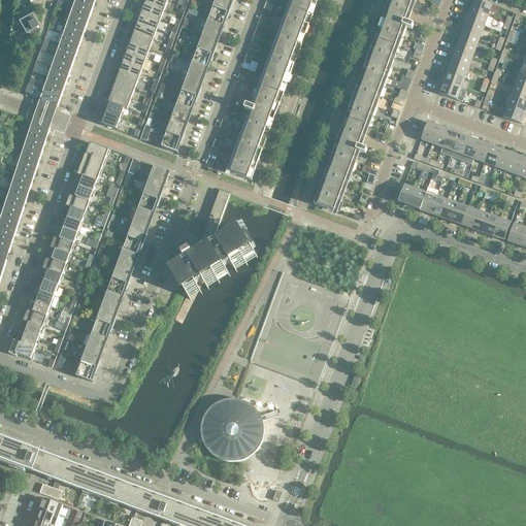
[(92,4),(80,0),(72,0),(70,8),(88,15),(92,4)]
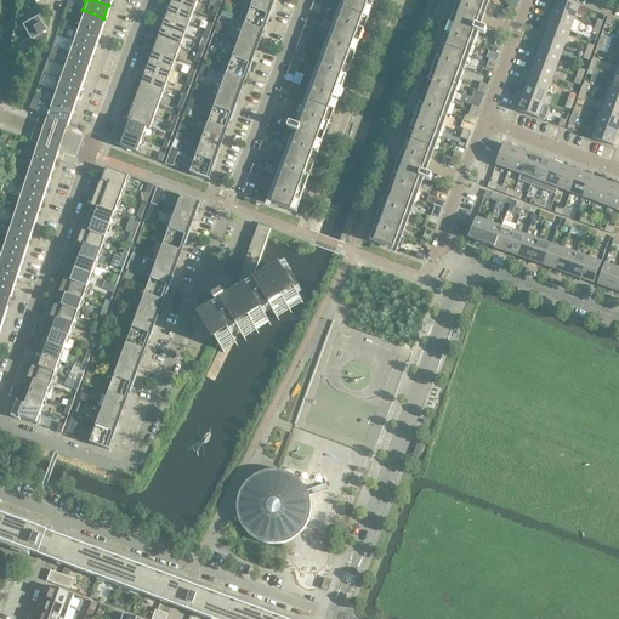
[(168,0),(168,3),(189,11),(194,0),(168,0)]
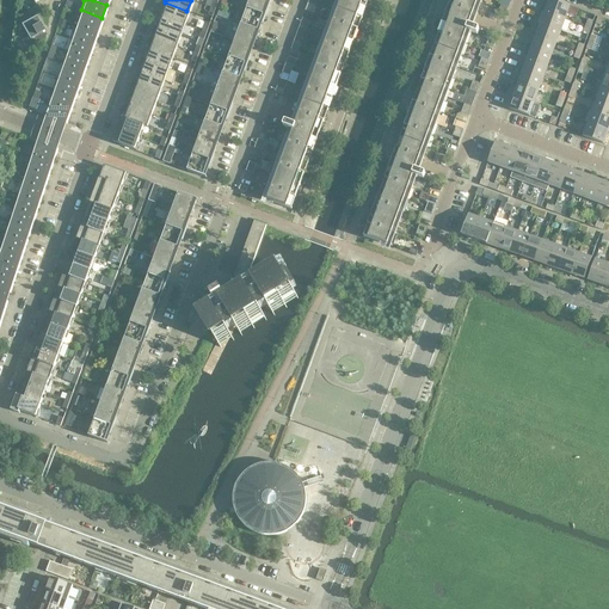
[(246,0),(239,23),(258,30),(268,0),(246,0)]
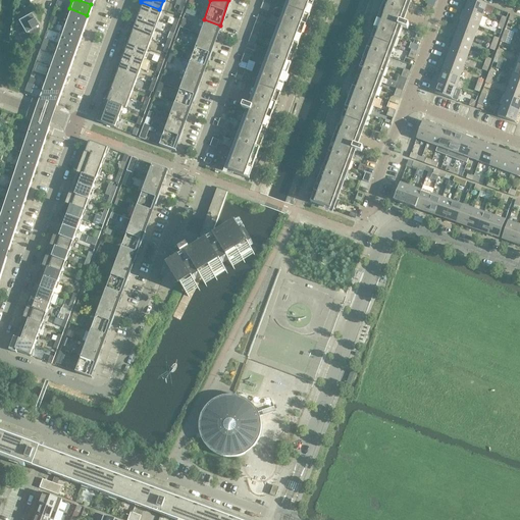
[(249,109),(226,169),(247,176),(271,112),(278,92),(312,0),(288,0),(257,85),(254,84),(251,93),(254,95),(250,104),(247,102),(246,103),(241,101),(239,106),(249,109)]
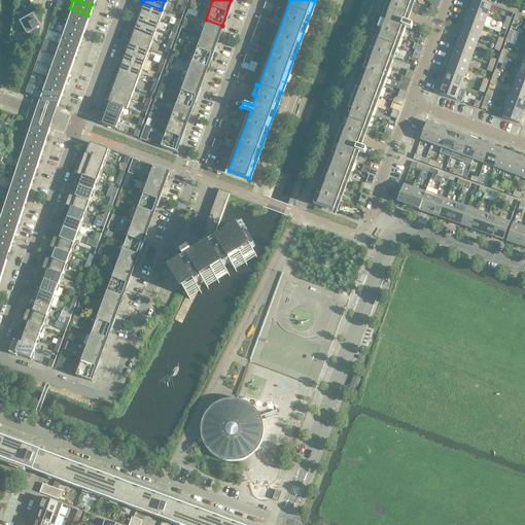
[(385,0),(315,191),(311,202),(333,209),(354,149),(362,152),(364,147),(359,145),(356,143),(360,134),(363,135),(366,126),(363,124),(400,25),(409,28),(411,23),(406,21),(403,19),(406,9),(410,10),(413,1),(412,0),(385,0)]
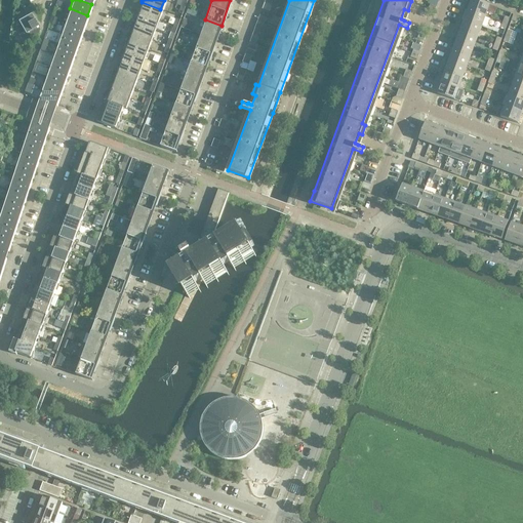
[(468,0),(466,7),(483,13),(487,3),(478,0),(468,0)]
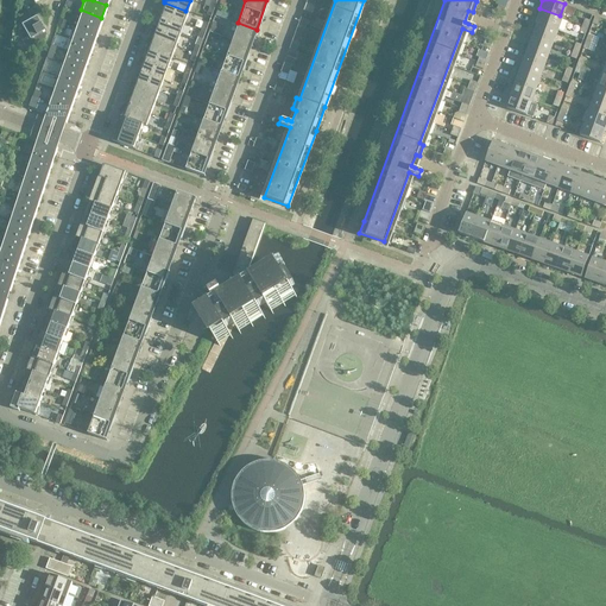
[(164,2),(161,14),(182,21),(185,11),(164,2)]
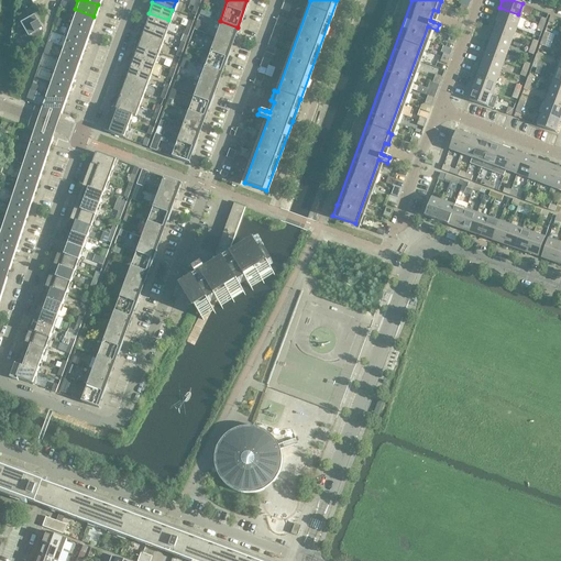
[(499,8),(496,20),(514,25),(518,14),(499,8)]
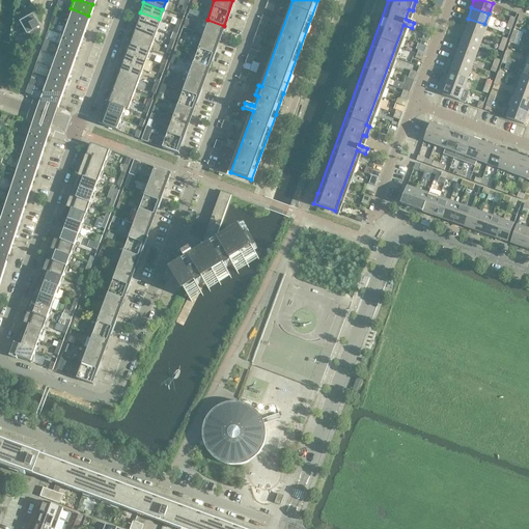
[(88,16),(71,8),(66,20),(84,26),(88,16)]
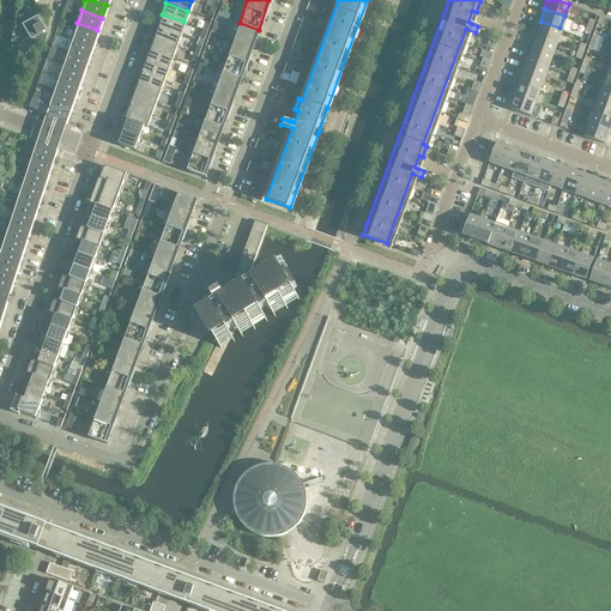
[(44,29),(36,14),(35,14),(32,17),(29,11),(20,16),(17,18),(13,20),(18,29),(16,30),(20,40),(28,35),(29,38),(36,35),(44,29)]
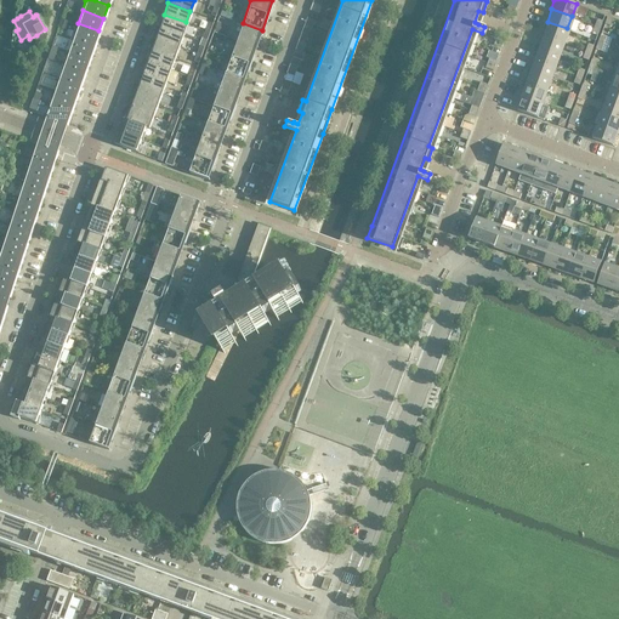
[(164,15),(159,26),(181,34),(186,22),(164,15)]
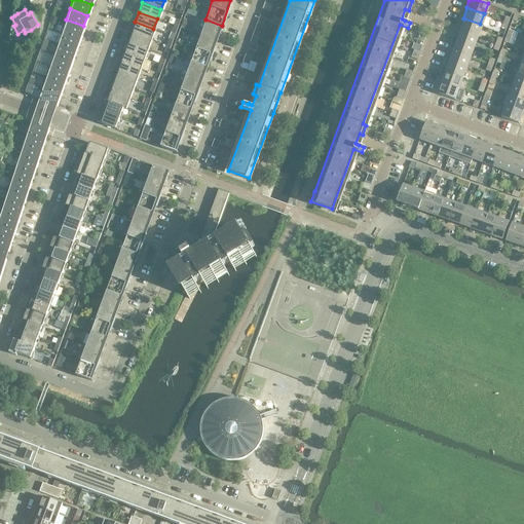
[(182,17),(182,20),(180,25),(185,27),(189,29),(192,21),(182,17)]
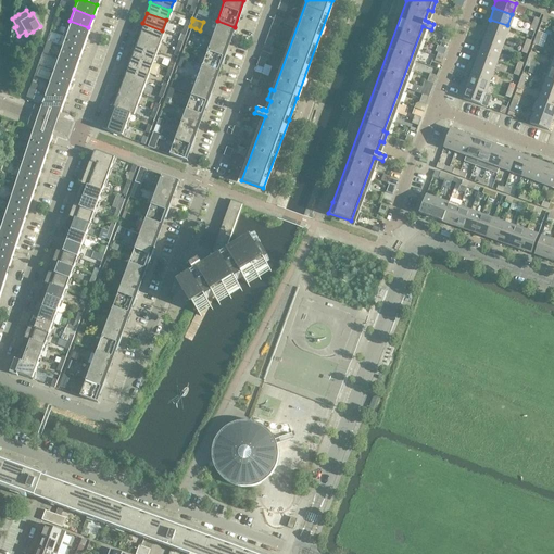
[(490,20),(486,30),(504,37),(507,25),(490,20)]
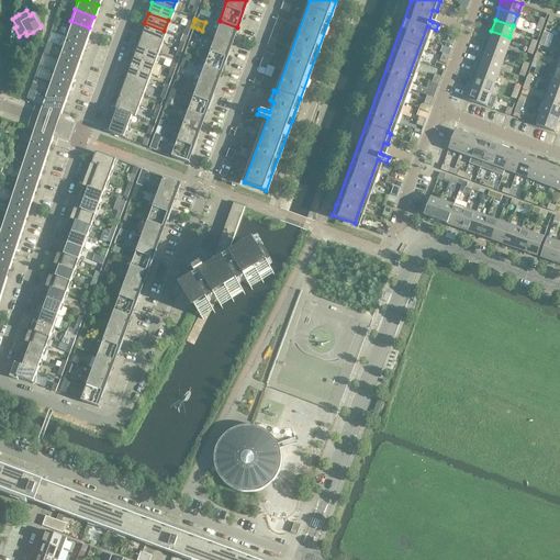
[(89,28),(70,21),(66,33),(85,40),(89,28)]
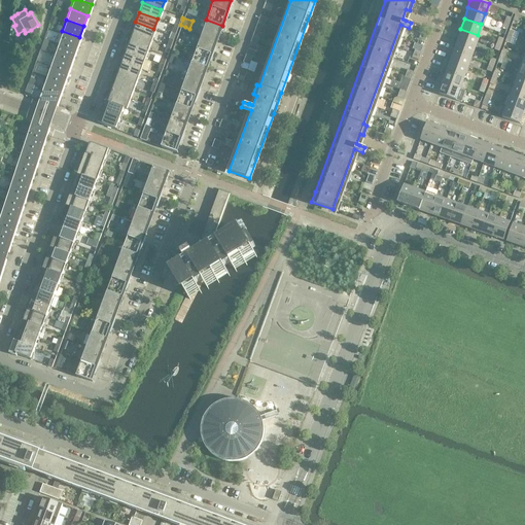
[(206,20),(190,62),(207,68),(222,26),(206,20)]
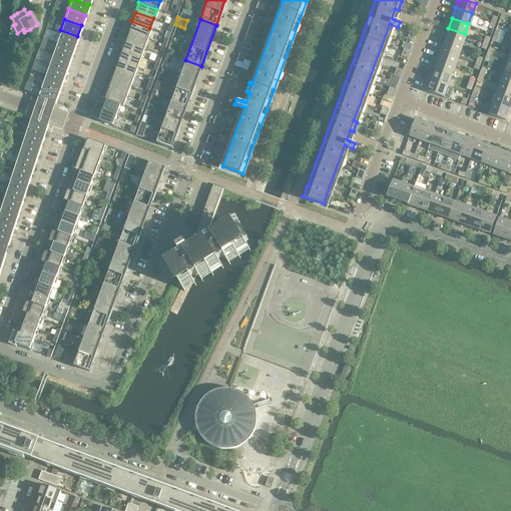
[(131,21),(127,31),(145,37),(149,28),(131,21)]
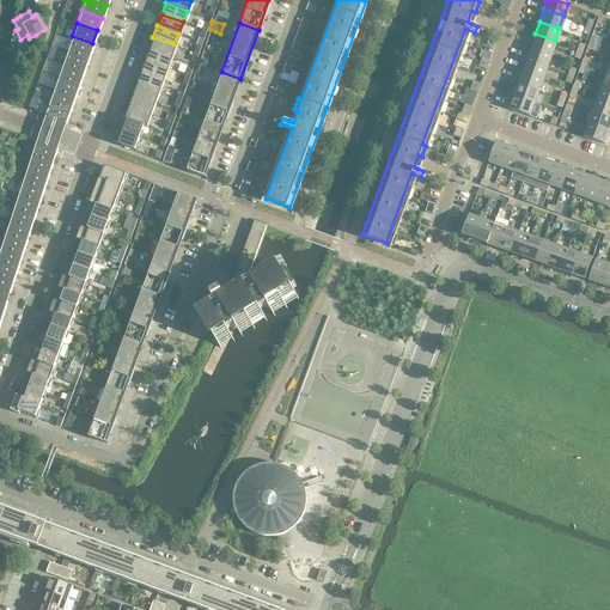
[(535,34),(530,46),(550,53),(555,41),(535,34)]
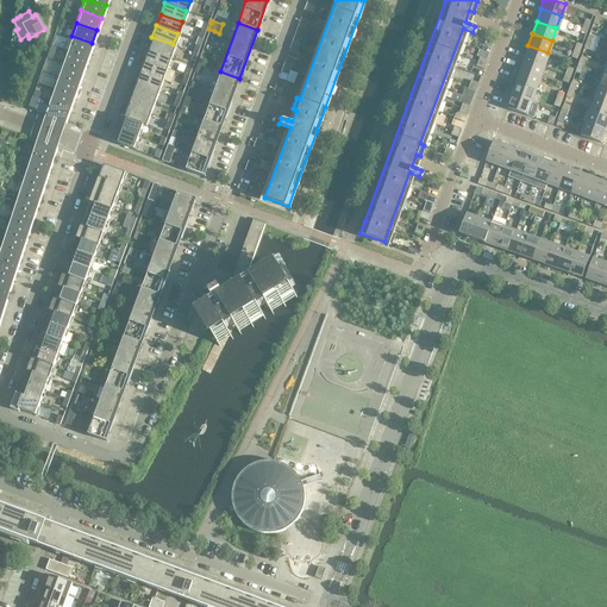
[(92,43),(72,36),(67,49),(87,56),(92,43)]
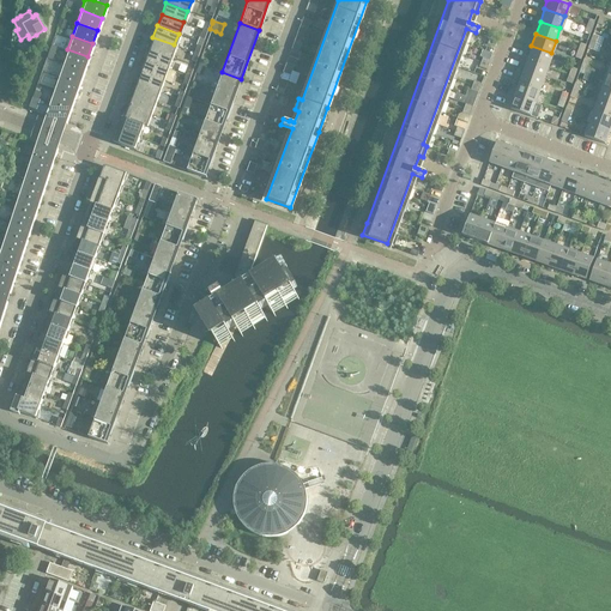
[(152,37),(149,48),(170,56),(174,44),(152,37)]
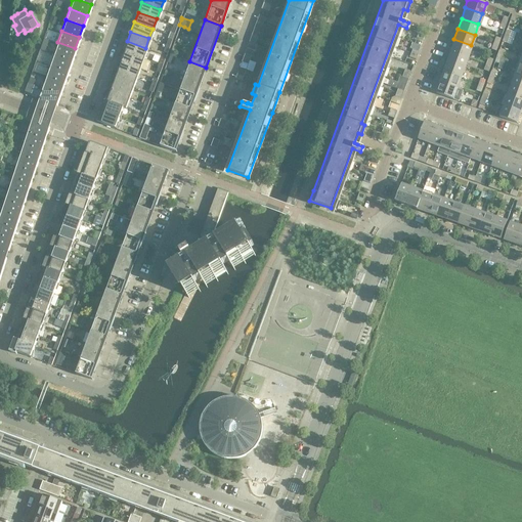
[(453,39),(449,49),(467,55),(471,45),(453,39)]
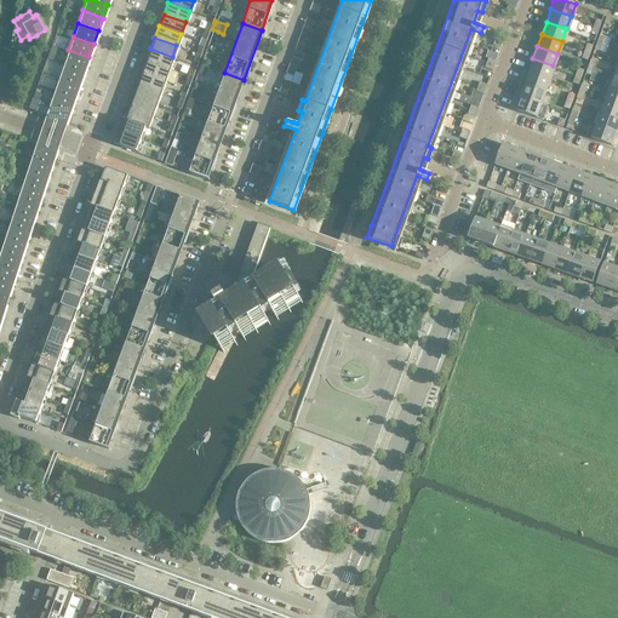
[(487,47),(485,53),(493,57),(496,51),(487,47)]
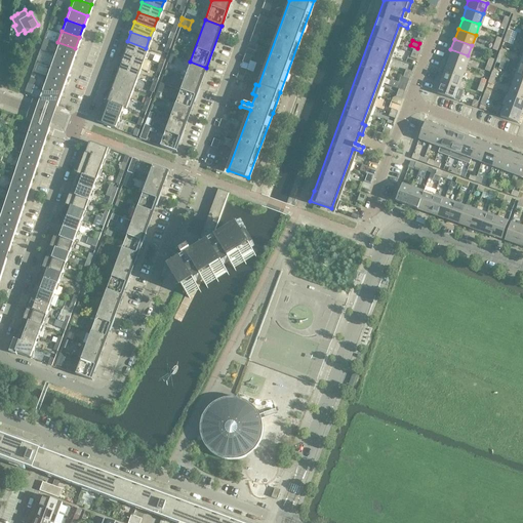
[(127,41),(123,51),(142,58),(146,48),(127,41)]
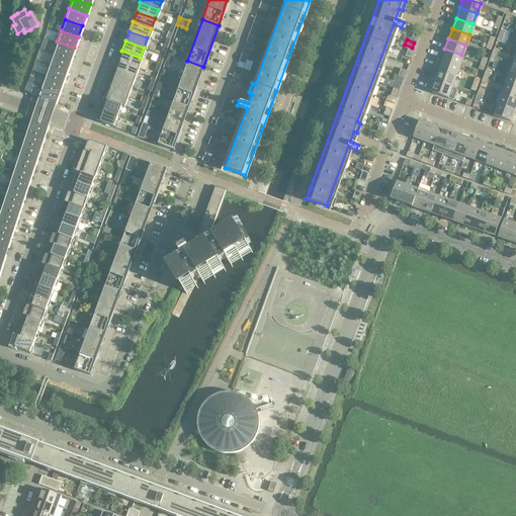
[(74,48),(57,41),(53,53),(70,59),(74,48)]
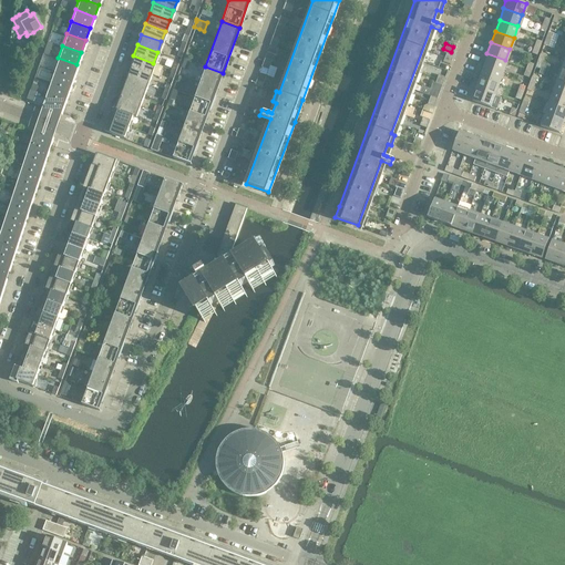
[(486,53),(483,64),(501,71),(505,60),(486,53)]
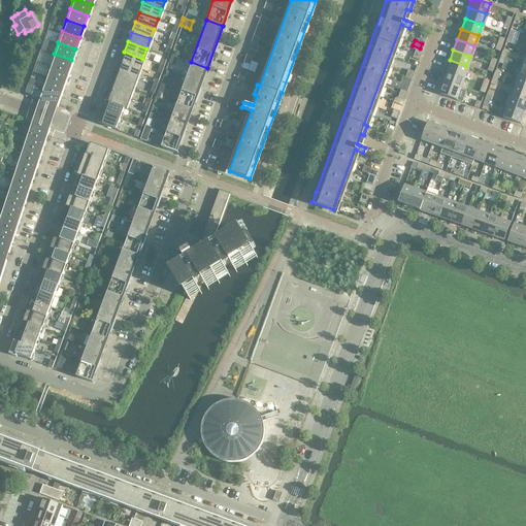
[(124,52),(121,61),(138,68),(142,59),(124,52)]
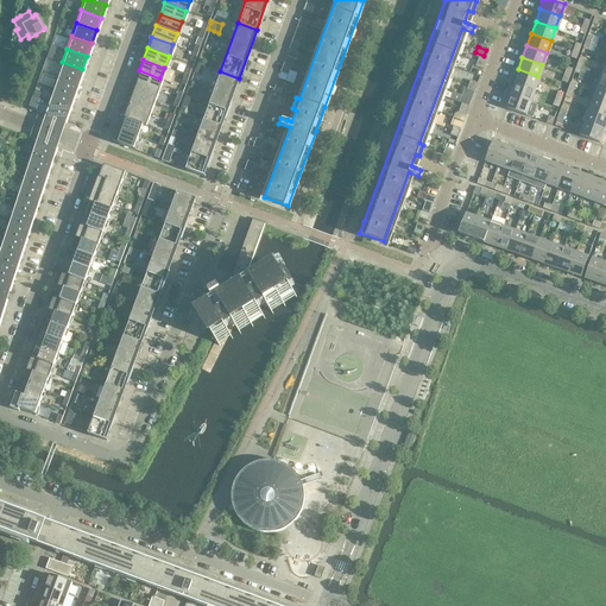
[(82,69),(62,62),(57,75),(77,82),(82,69)]
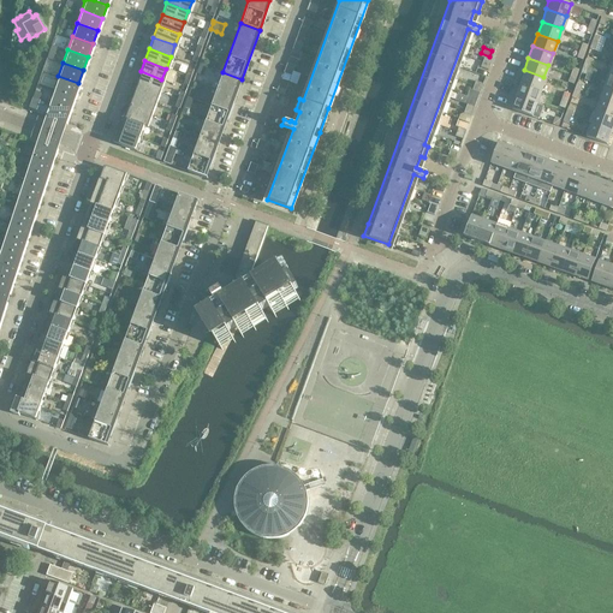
[(524,70),(519,83),(539,90),(543,77),(524,70)]
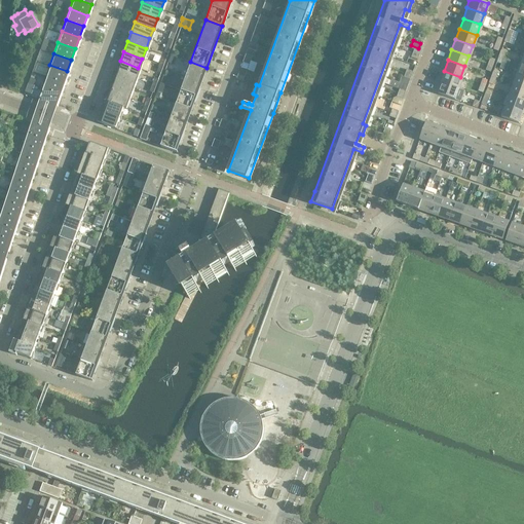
[(120,61),(116,71),(135,78),(138,68),(120,61)]
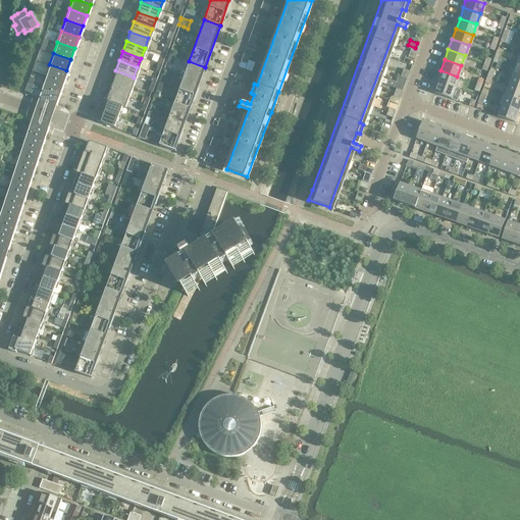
[(189,61),(173,102),(190,108),(205,67),(189,61)]
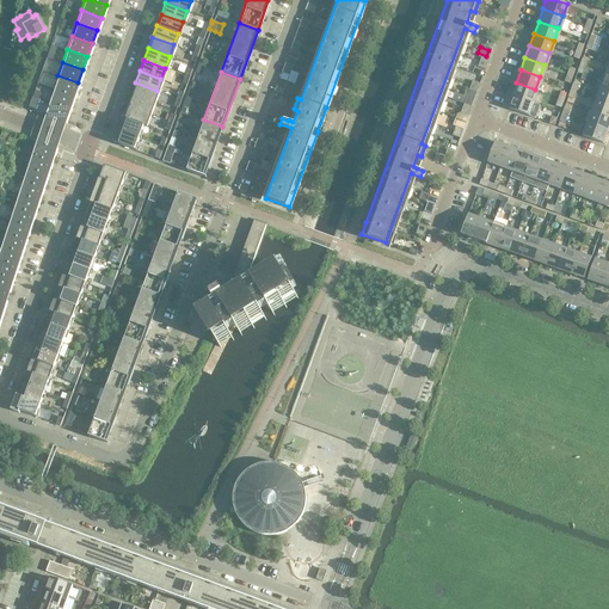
[(608,74),(603,73),(598,85),(608,88),(608,74)]
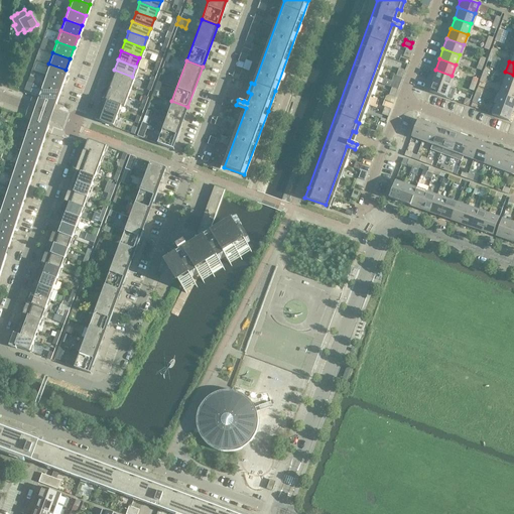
[(66,70),(48,63),(44,75),(62,81),(66,70)]
